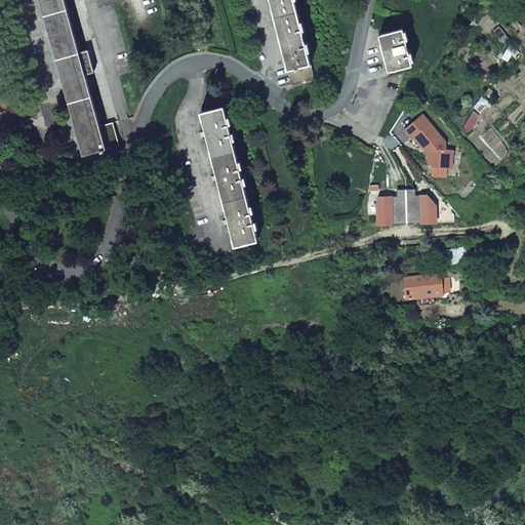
[(37,0),(82,155),(99,151),(101,153),(105,152),(104,149),(119,146),(112,122),(110,123),(99,126),(85,75),(93,72),(87,49),(79,51),(64,0),(37,0)]
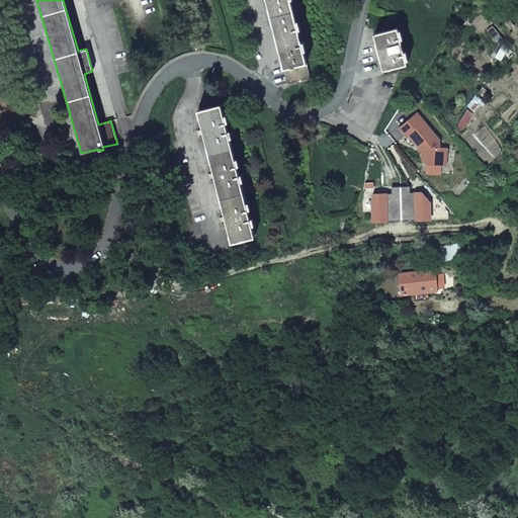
[(310,78),(289,0),(265,0),(286,84),(310,78)]
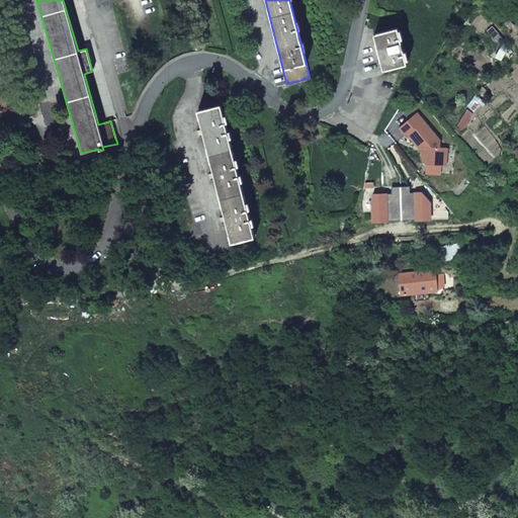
[(375,34),(384,69),(407,63),(398,28),(375,34)]
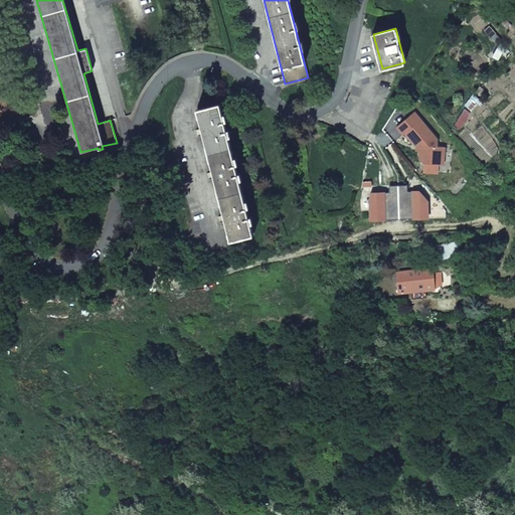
[(229,96),(232,108),(242,105),(240,94),(229,96)]
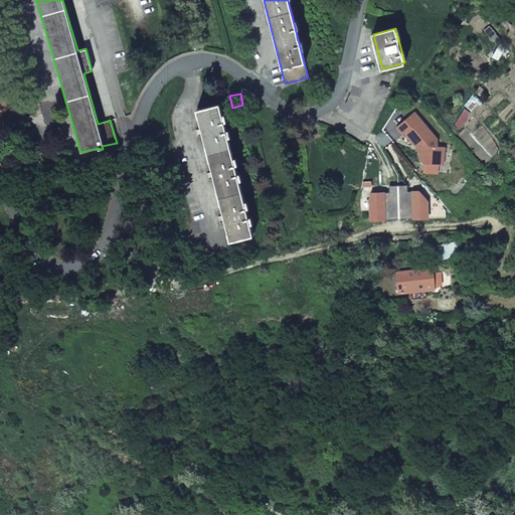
[(196,110),(230,240),(252,234),(219,105),(207,108),(196,110)]
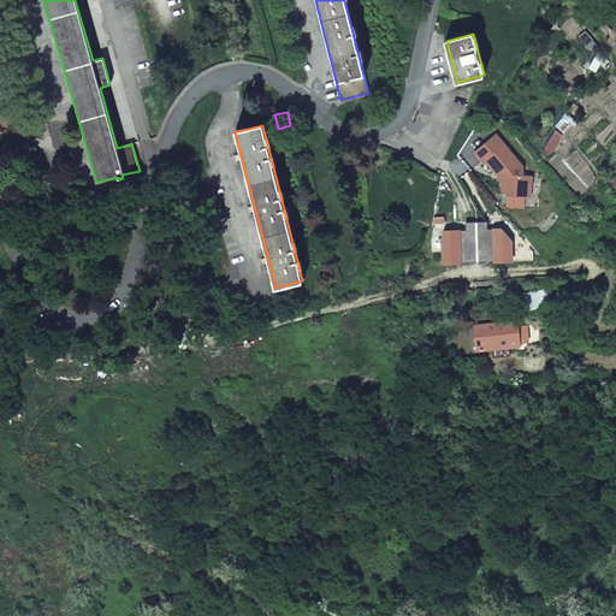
[(497,135),(477,152),(484,161),(486,159),(499,173),(501,175),(505,175),(504,181),(504,189),(509,195),(532,196),(533,176),(525,176),(526,169),(497,135)]
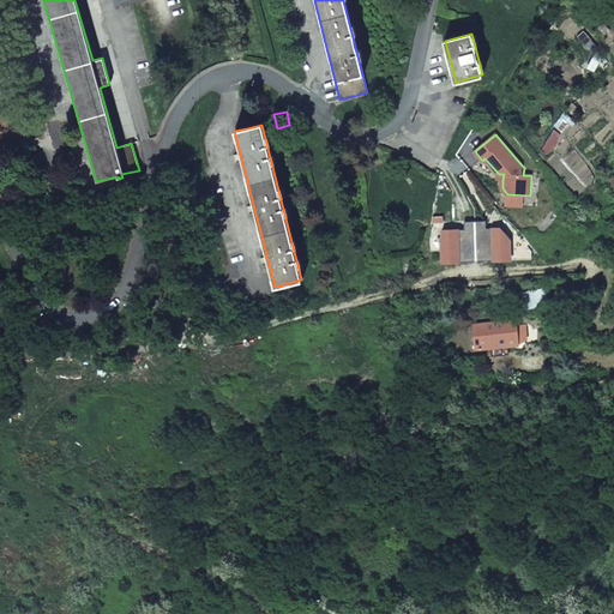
[(498,262),(513,260),(512,239),(501,227),(488,228),(487,221),(467,222),(467,229),(445,232),(444,236),(446,265),(463,264),(463,258),(497,256),(498,262)]
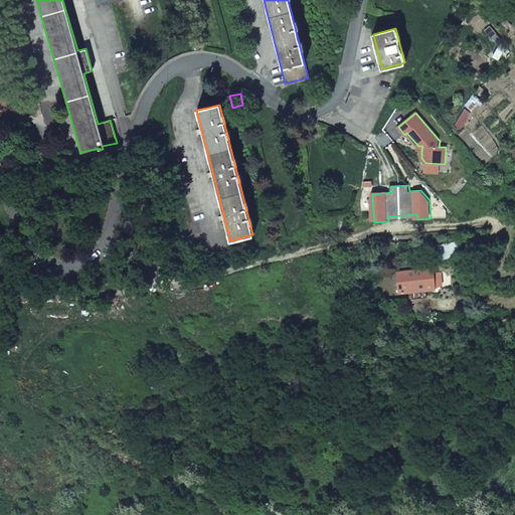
[(435,268),(396,272),(399,295),(438,291),(435,268)]
